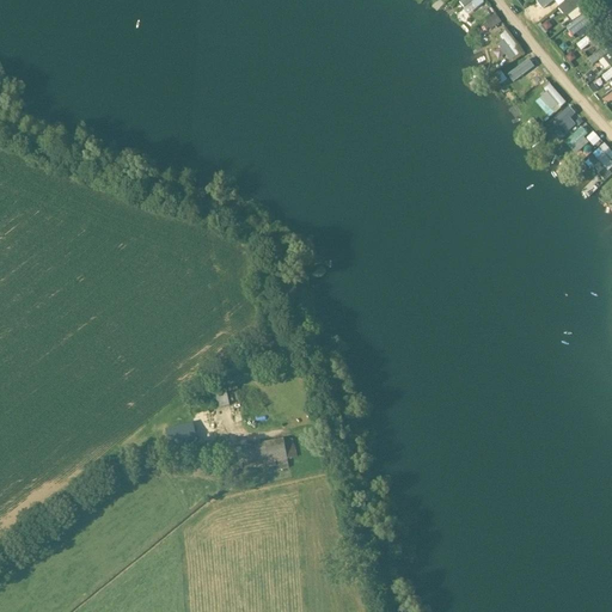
[(484,1),(483,0),(460,0),(458,2),(469,14),(484,1)]
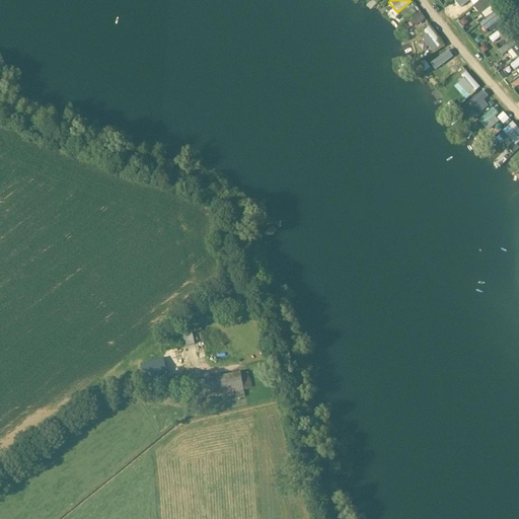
[(487,0),(479,0),(473,6),(480,15),(492,5),(487,0)]
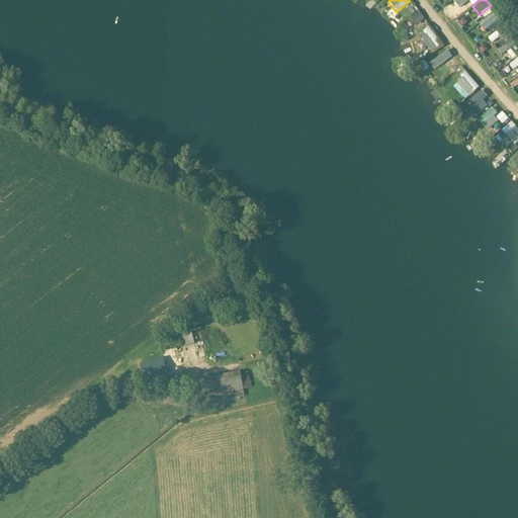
[(411,28),(424,18),(420,12),(406,21),(411,28)]
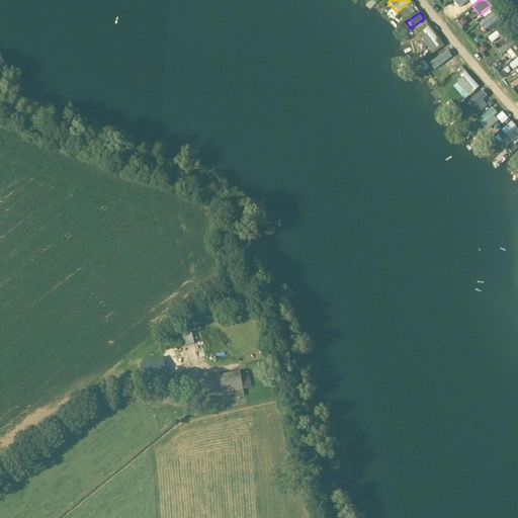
[(484,29),(496,20),(492,14),(480,23),(484,29)]
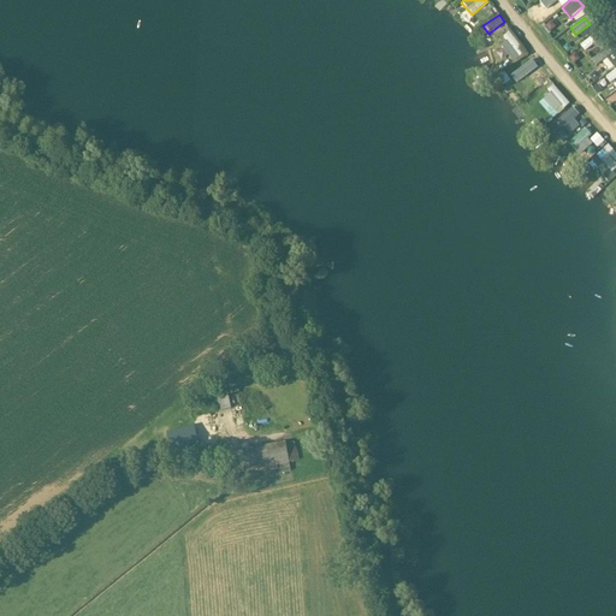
[(579,33),(582,37),(593,31),(591,27),(579,33)]
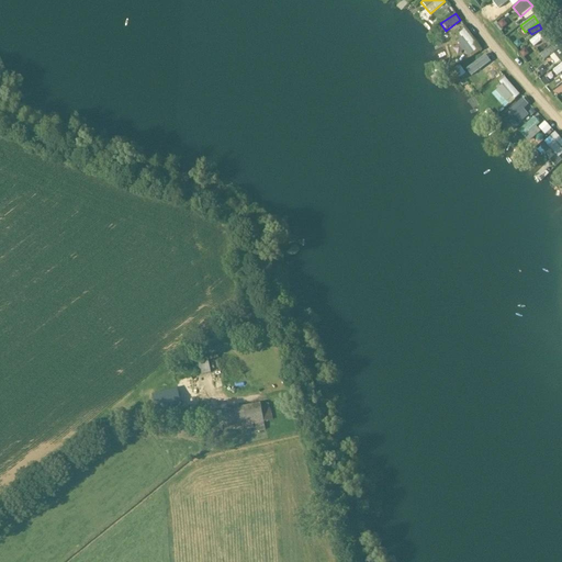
[(467,31),(454,40),(468,57),(480,48),(467,31)]
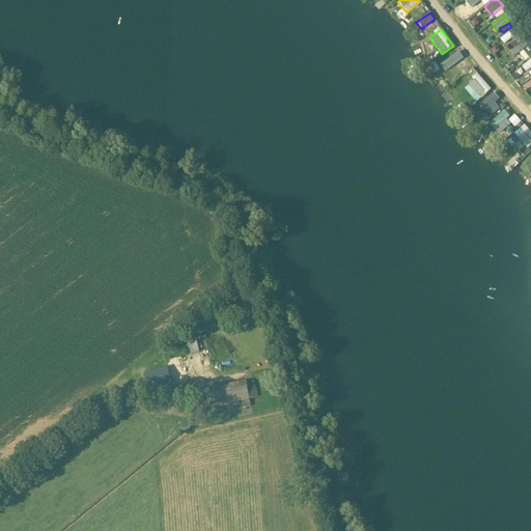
[(501,37),(503,44),(512,38),(509,33),(501,37)]
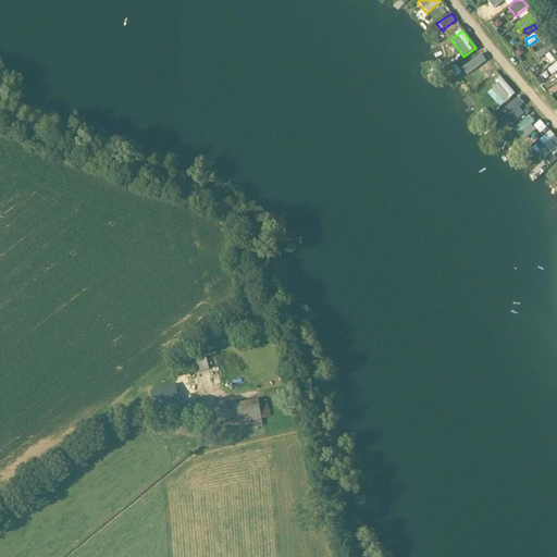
[(535,54),(540,60),(549,51),(546,47),(535,54)]
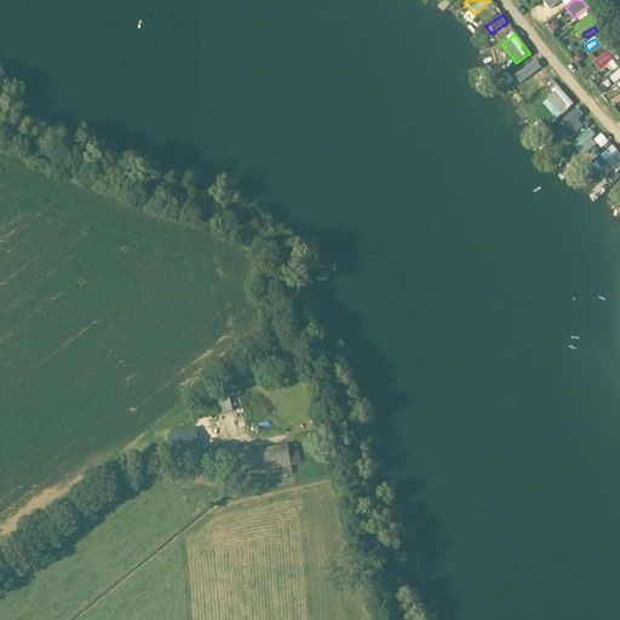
[(541,80),(544,84),(550,80),(539,62),(530,68),(532,69),(521,78),(528,89),(541,80)]
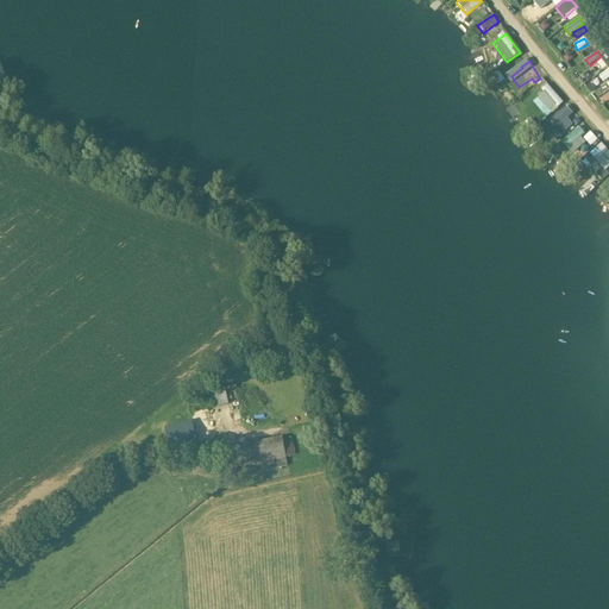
[(497,70),(491,75),(497,83),(504,79),(497,70)]
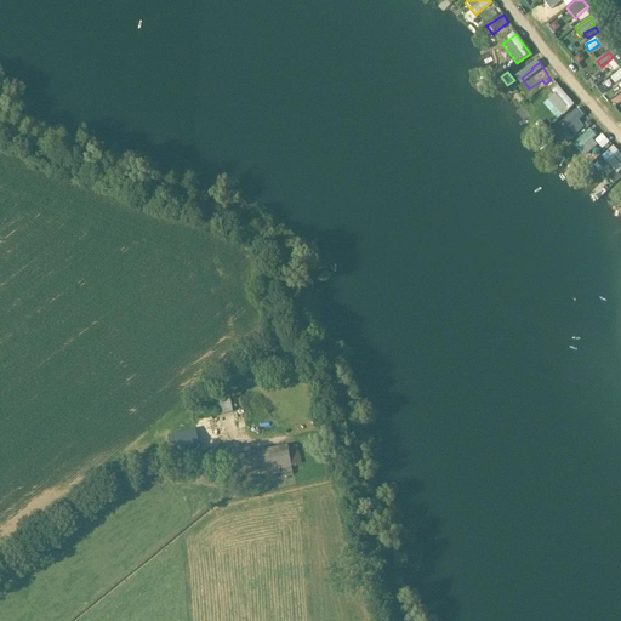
[(543,104),(558,119),(575,104),(558,86),(552,91),(554,93),(543,104)]
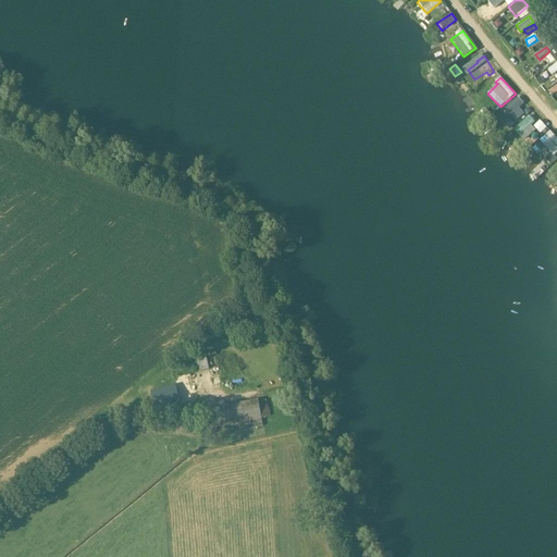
[(516,121),(524,114),(518,108),(523,103),(518,97),(505,109),(516,121)]
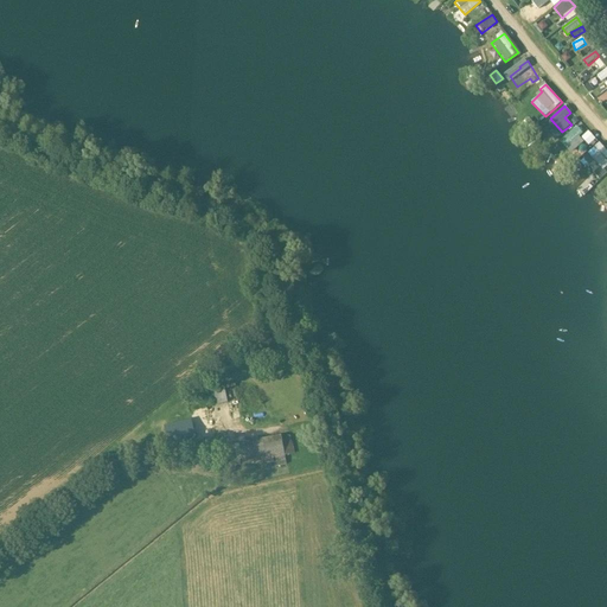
[(587,145),(580,135),(582,133),(579,127),(561,139),(570,154),(587,145)]
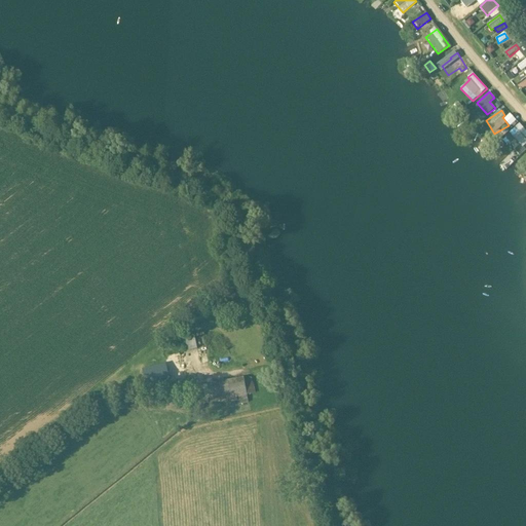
[(481,112),(476,116),(479,121),(485,118),(481,112)]
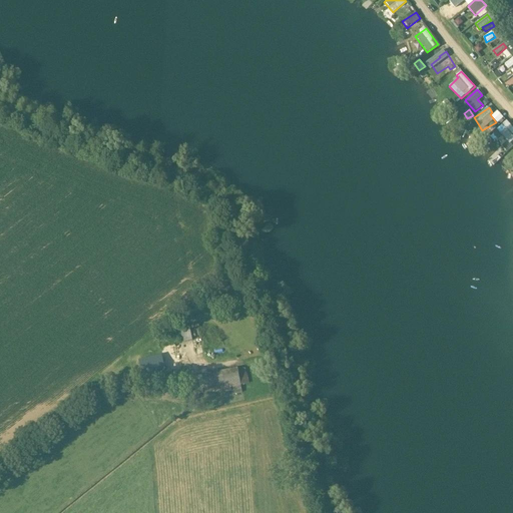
[(492,116),(498,122),(504,117),(497,110),(492,116)]
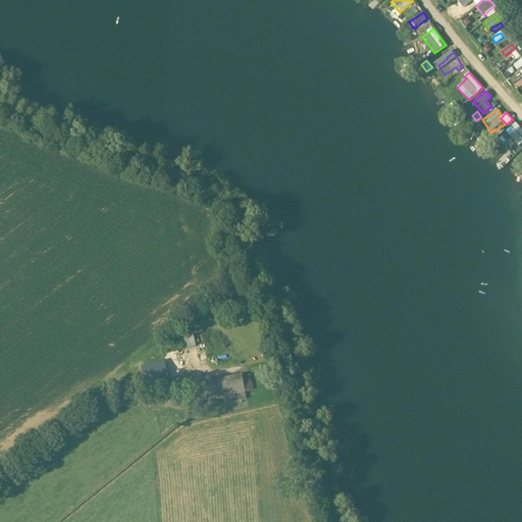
[(501,137),(506,143),(511,138),(519,146),(521,143),(521,128),(516,122),(501,137)]
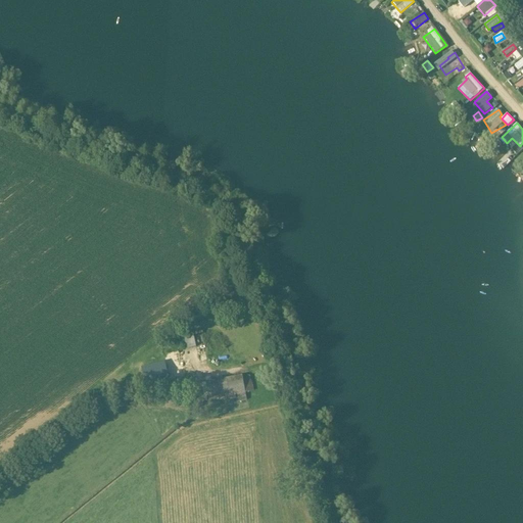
[(194,347),(194,332),(180,332),(181,347),(194,347)]
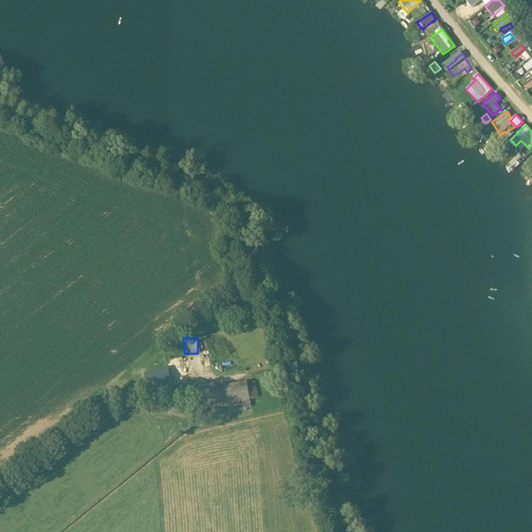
[(143,373),(148,389),(171,383),(167,367),(143,373)]
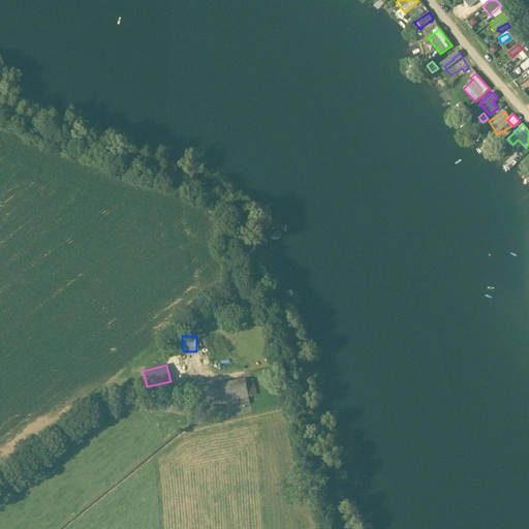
[(208,407),(249,402),(248,397),(256,396),(254,379),(205,384),(208,407)]
